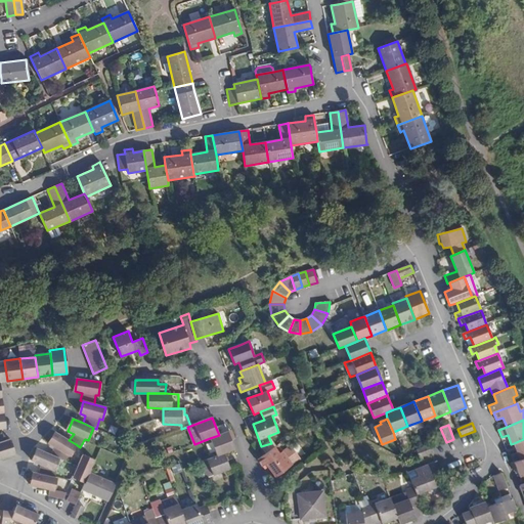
[(224,452),(234,448),(227,431),(219,435),(210,438),(217,455),(224,452)]
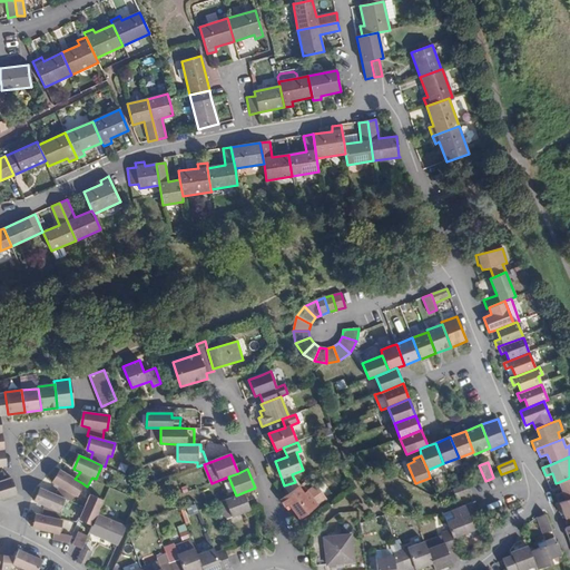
[(75,495),(82,483),(75,479),(61,471),(53,483),(59,487),(56,494),(64,498),(70,501),(74,495),(75,495)]
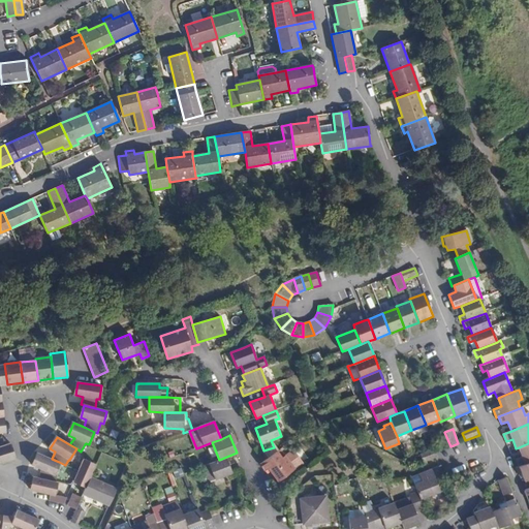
[(10,443),(0,446),(0,462),(14,458),(10,443)]
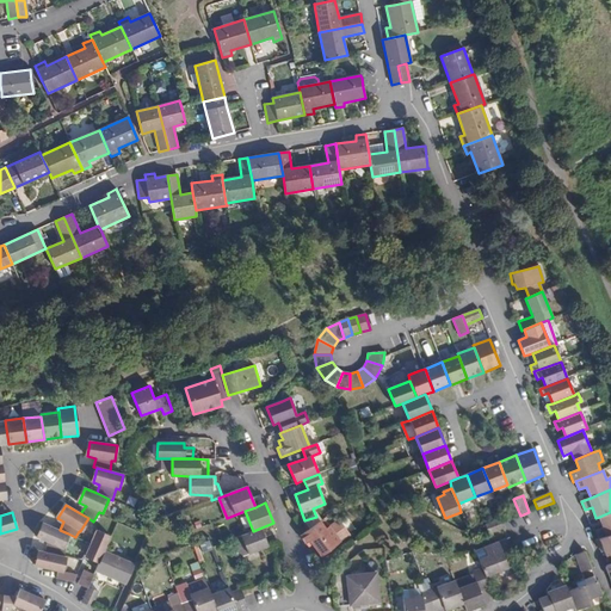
[(599,539),(610,535),(610,512),(599,517),(603,529),(596,531),(599,539)]
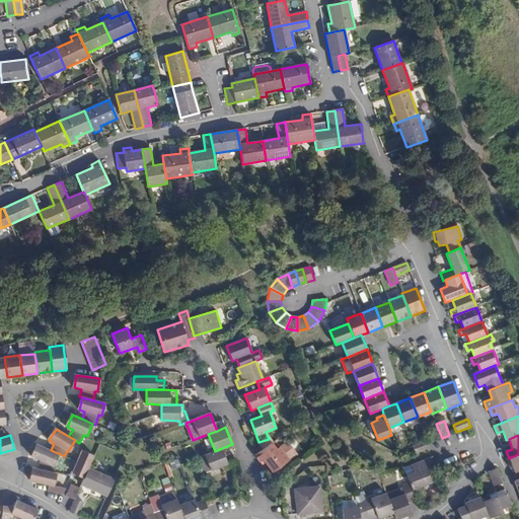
[(430,448),(428,443),(427,440),(413,446),(416,453),(430,448)]
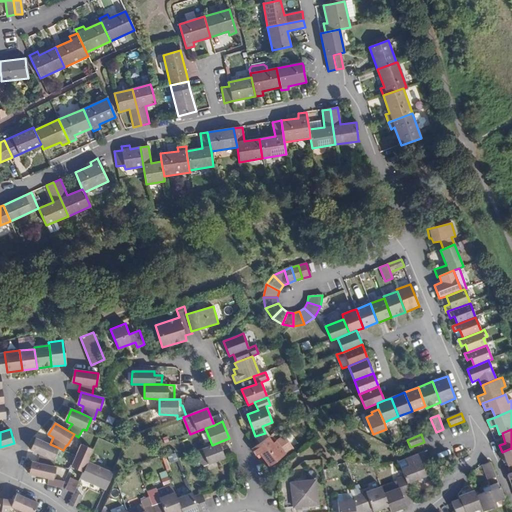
[(273,443),(269,437),(257,445),(252,449),(256,456),(260,453),(269,466),(294,448),(284,435),(273,443)]
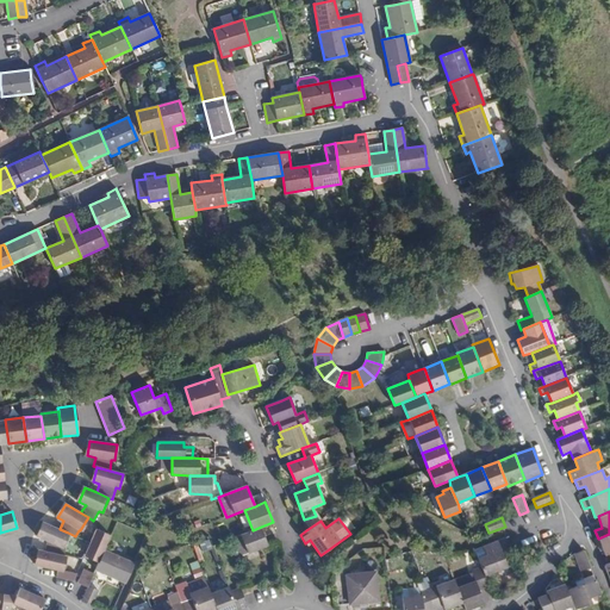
[(62,547),(68,533),(60,529),(43,523),(37,536),(48,541),(45,552),(63,555),(64,548),(62,547)]
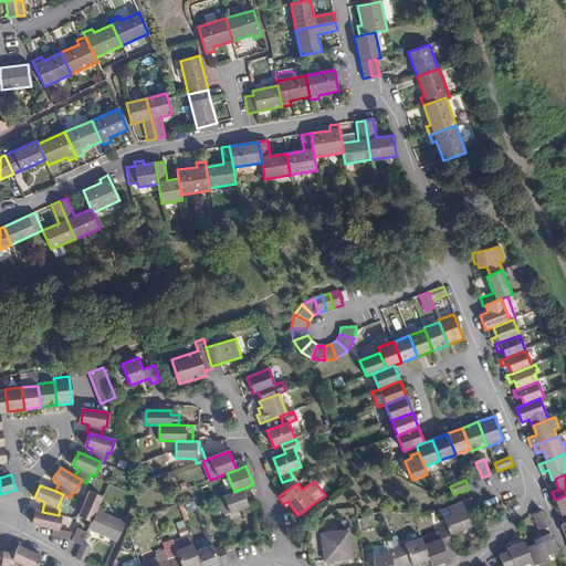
[(249,505),(242,489),(234,492),(216,500),(222,516),(249,505)]
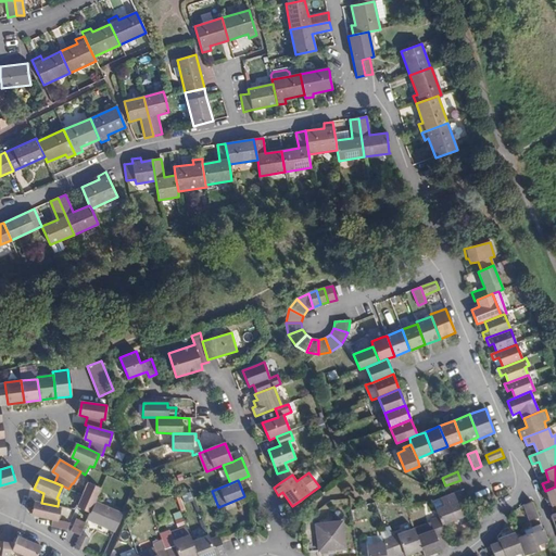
[(95,502),(101,488),(88,481),(83,494),(77,505),(90,512),(95,502)]
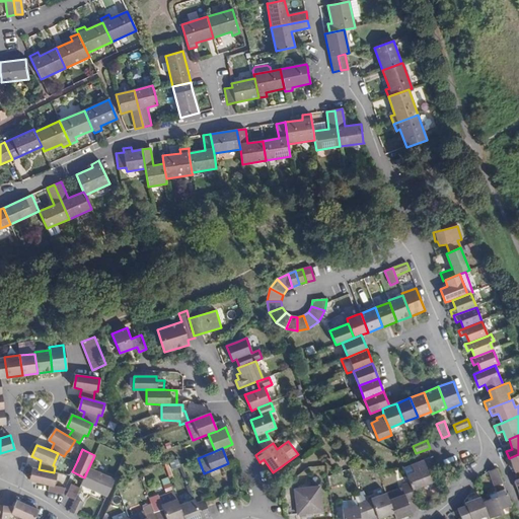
[(518,470),(518,469),(518,454),(509,458),(507,459),(510,467),(513,466),(515,472),(518,470)]
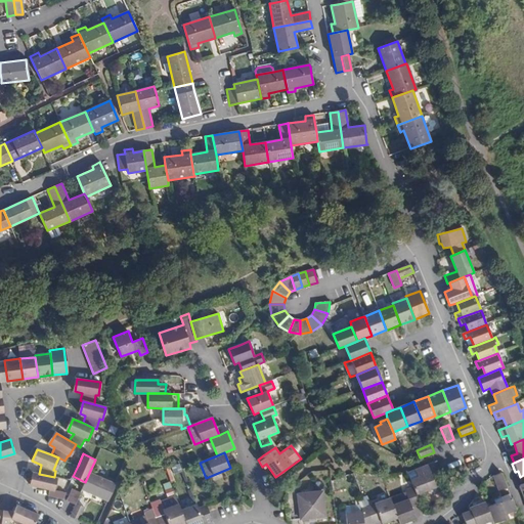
[(407,473),(413,487),(417,494),(436,486),(428,466),(407,473)]
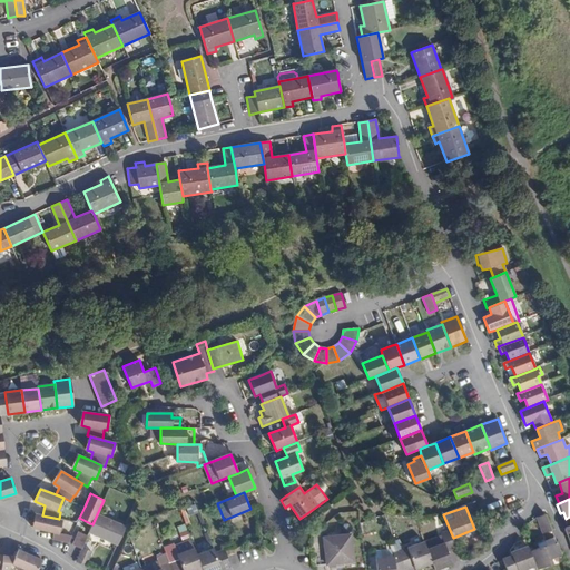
[(61,519),(59,519),(42,516),(37,514),(33,528),(55,533),(53,540),(69,543),(71,536),(58,533),(61,519)]
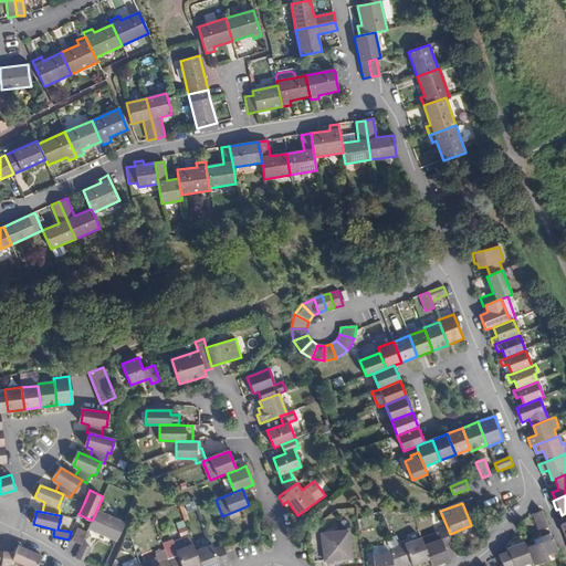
[(124,526),(125,523),(96,511),(92,521),(88,528),(117,541),(124,526)]
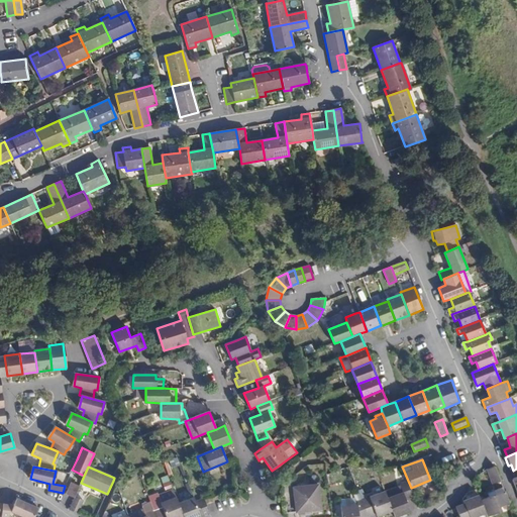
[(500,481),(495,467),(487,470),(492,484),(500,481)]
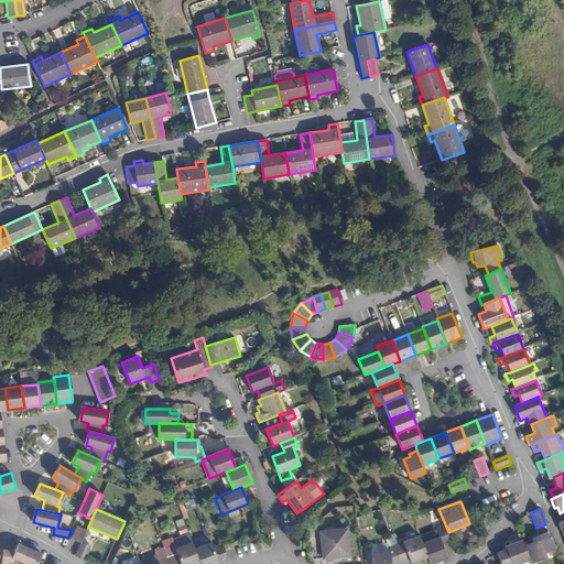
[(436,530),(420,535),(429,556),(431,563),(432,563),(447,559),(443,546),(453,543),(448,532),(445,524),(436,528),(436,530)]
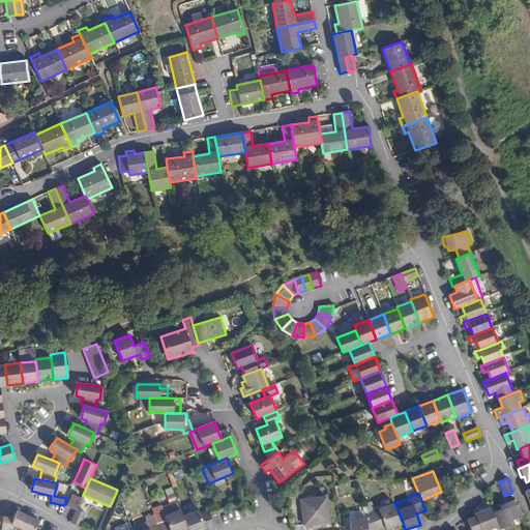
[(77,510),(77,509),(82,498),(74,495),(68,506),(77,510)]
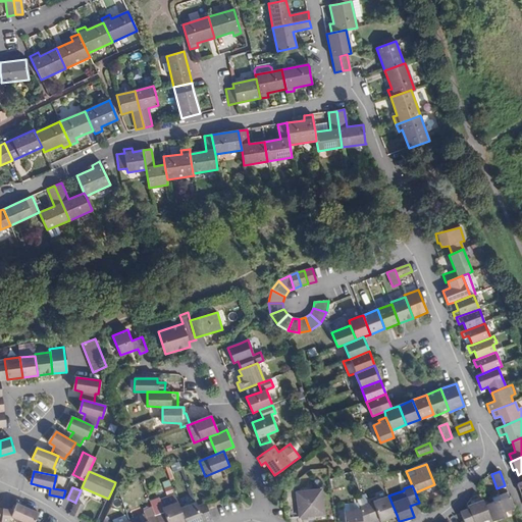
[(286,492),(289,519),(325,515),(322,488),(286,492)]
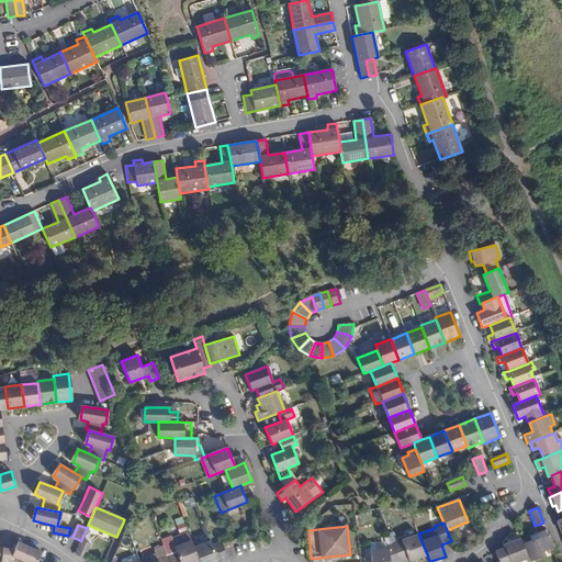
[(418,534),(393,544),(400,561),(401,561),(408,559),(409,561),(427,554),(418,534)]
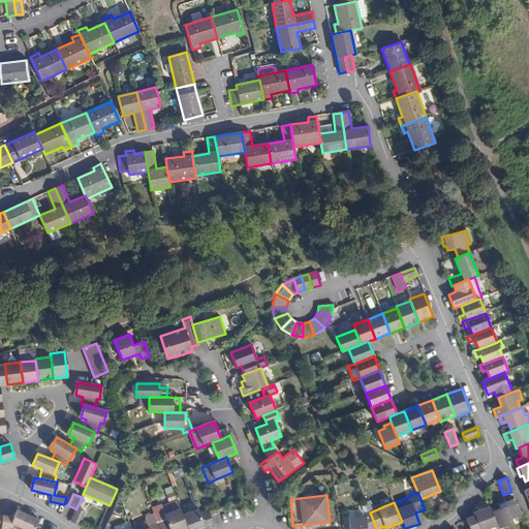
[(510,519),(522,515),(518,503),(506,507),(505,504),(500,506),(501,509),(492,512),(497,525),(498,528),(512,523),(510,519)]
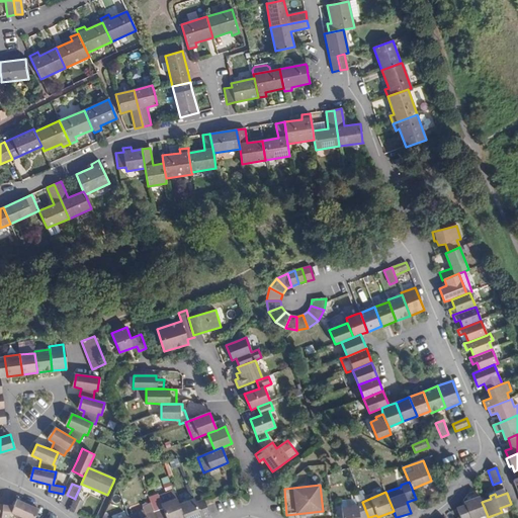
[(469,517),(477,517),(487,514),(482,502),(480,496),(464,502),(465,505),(457,509),(460,517),(469,517),(470,517),(469,517)]
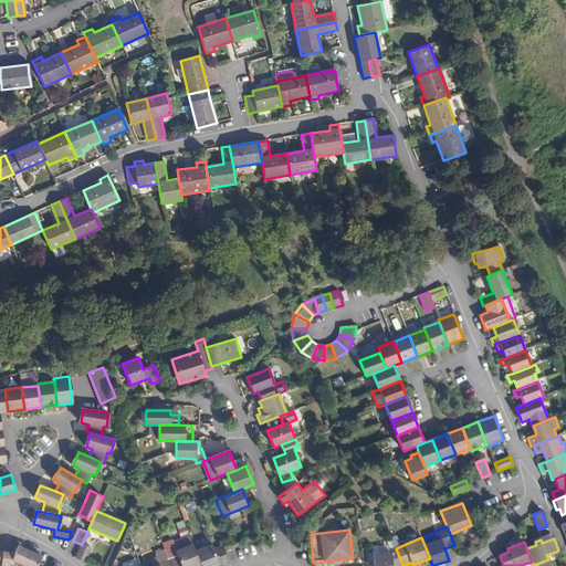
[(76,557),(85,562),(91,547),(82,544),(82,545),(76,557)]
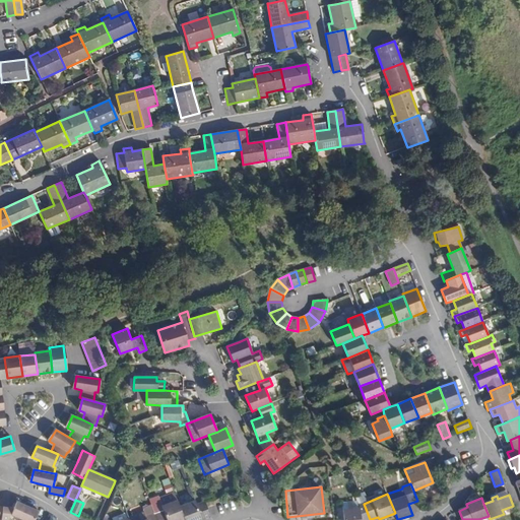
[(183,519),(185,519),(180,507),(177,500),(161,506),(164,510),(158,512),(154,513),(156,519),(183,519)]
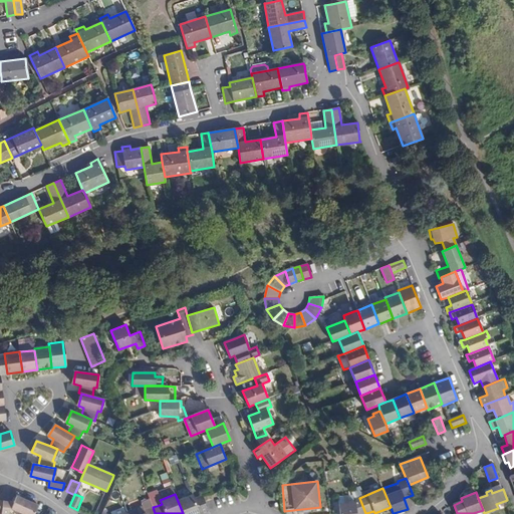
[(183,513),(182,513),(199,513),(209,511),(203,496),(203,495),(194,499),(193,495),(178,501),(183,513)]
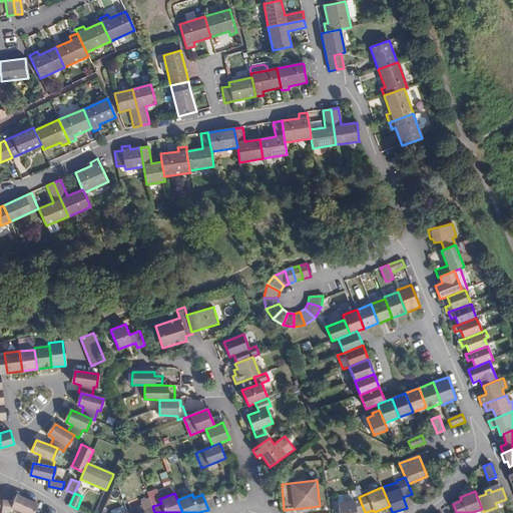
[(3,500),(1,512),(8,512),(11,508),(23,512),(33,512),(37,504),(17,495),(14,502),(3,500)]
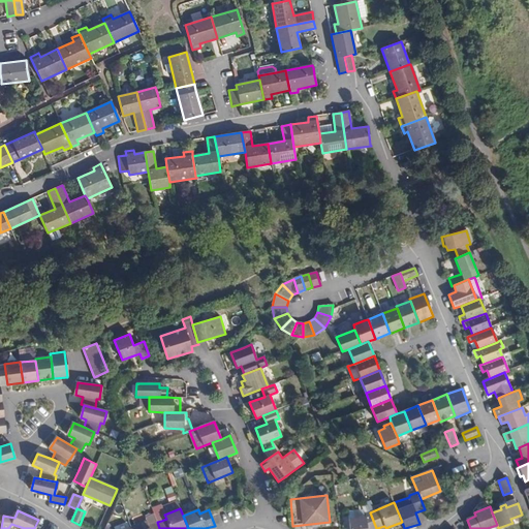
[(350,528),(376,528),(370,512),(366,514),(366,517),(349,519),(350,528)]
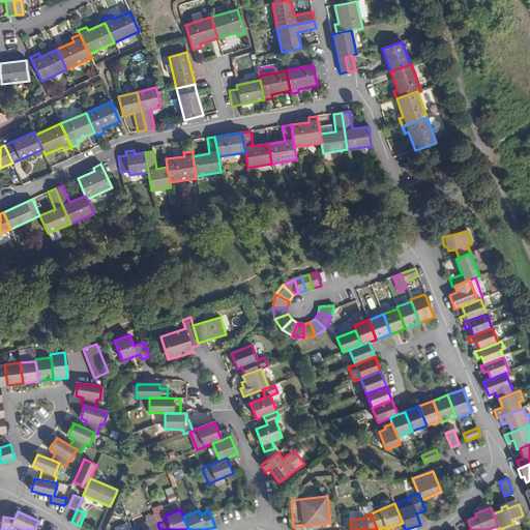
[(159,529),(157,523),(149,526),(147,521),(130,528),(131,529),(159,529)]
